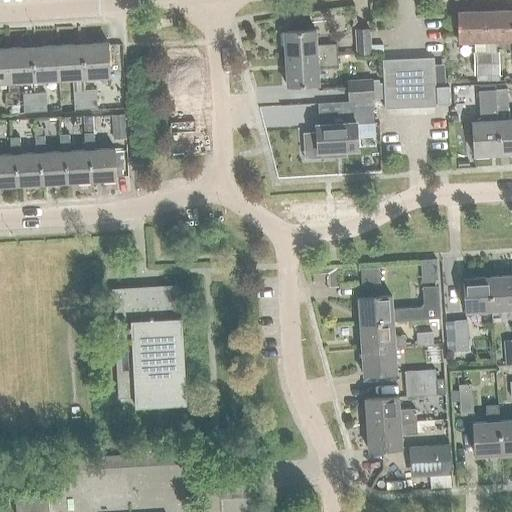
[(486,41),(511,39),(511,17),(511,10),(485,11),(486,41)]
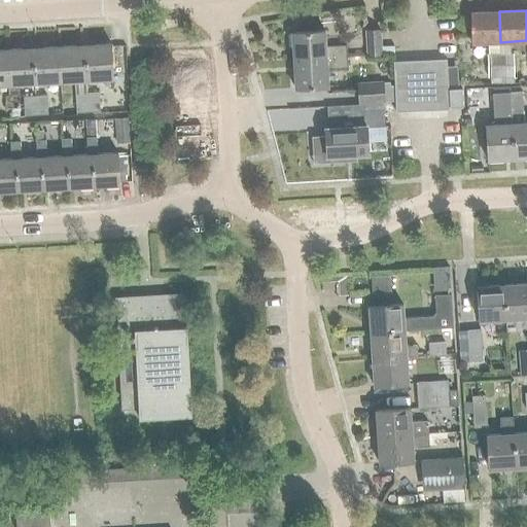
[(499,42),(500,42),(499,11),(470,12),(471,43),(488,42),(489,56),(488,56),(489,77),(501,76),(500,55),(499,42)]
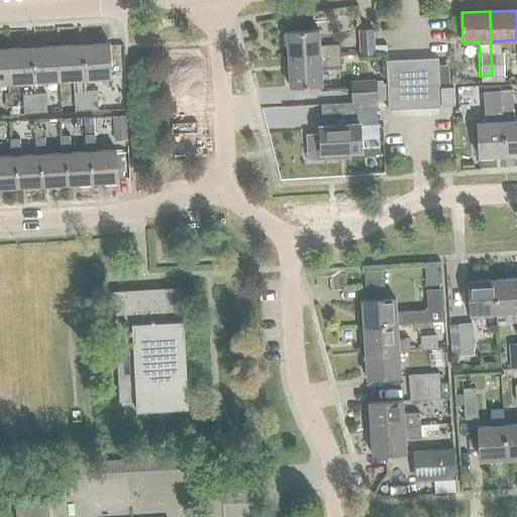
[(286,32),(288,60),(339,57),(339,44),(319,45),(318,30),(286,32)]
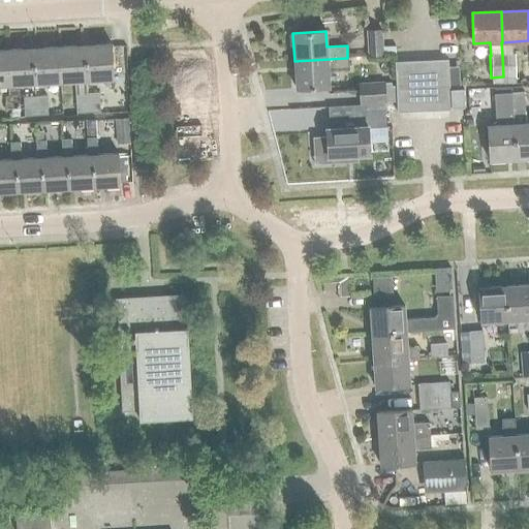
[(369,32),(369,56),(382,55),(381,32),(369,32)]
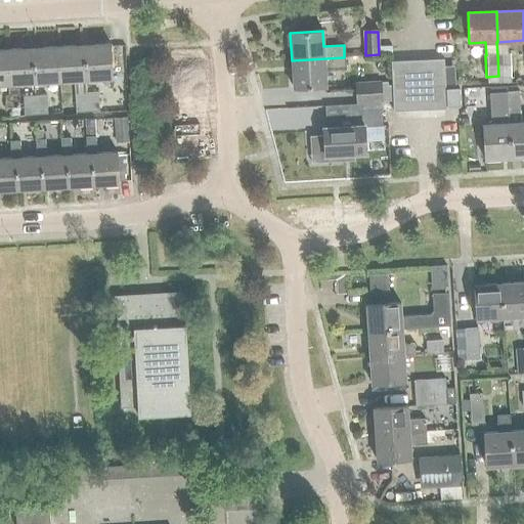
[(111,44),(83,45),(85,79),(113,78),(111,44)]
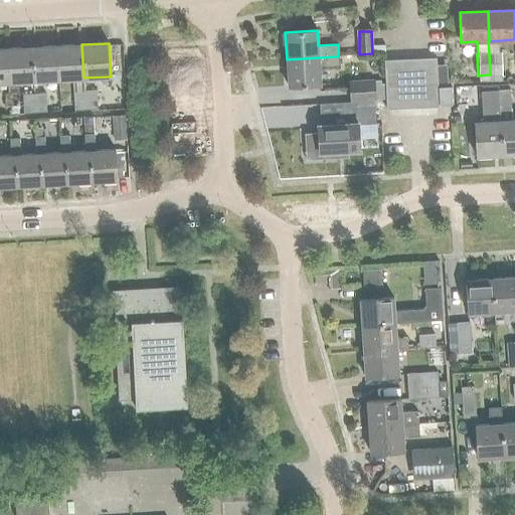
[(81,44),(56,46),(58,79),(83,77),(81,44)]
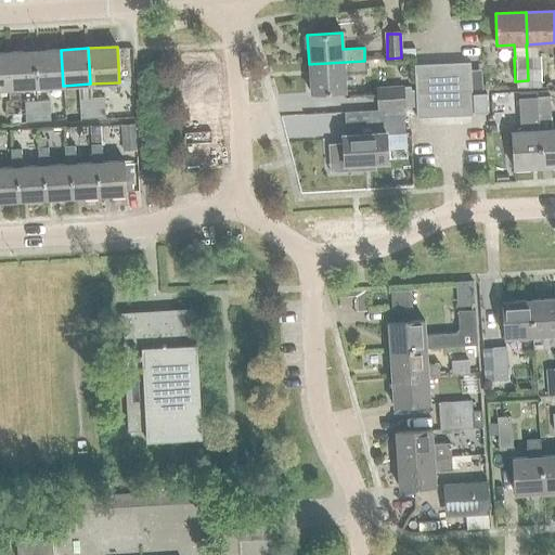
[(61,50),(34,51),(36,87),(63,86),(61,50)]
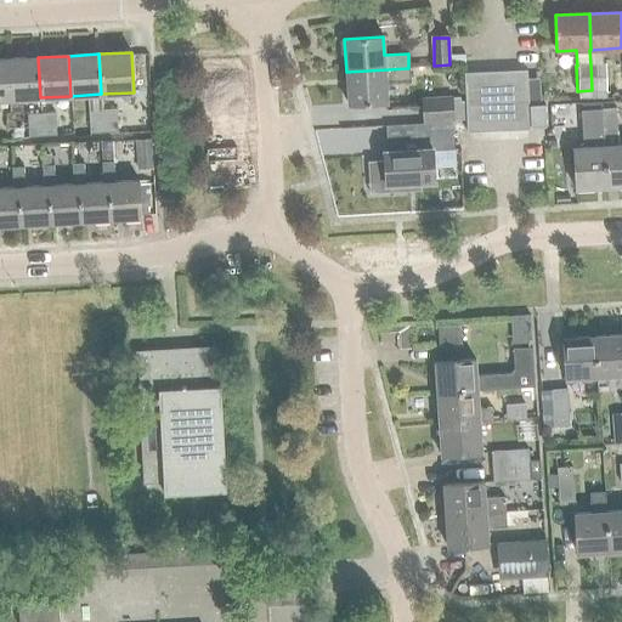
[(10,100),(40,97),(38,57),(7,60),(10,100)]
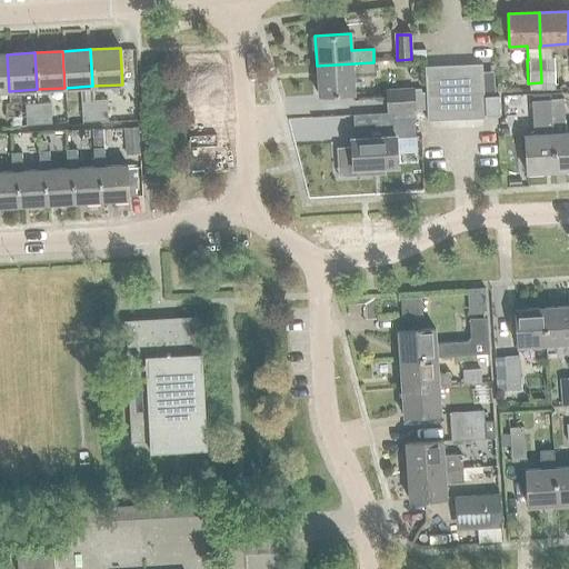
[(555,59),(540,59),(541,82),(557,82),(555,59)]
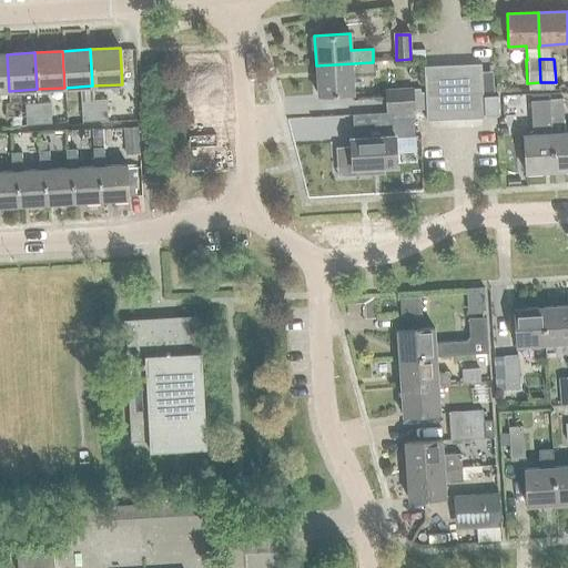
[(373,62),(316,66),(318,95),(353,93),(352,77),(374,74),(373,62)]
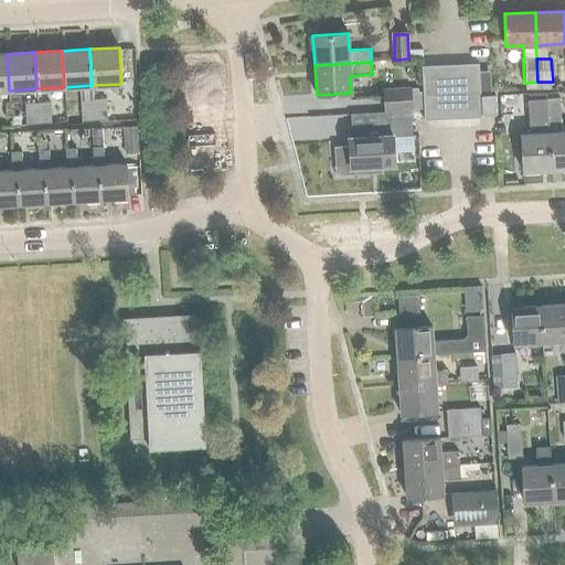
[(466,92),(465,64),(450,65),(451,92),(466,92)]
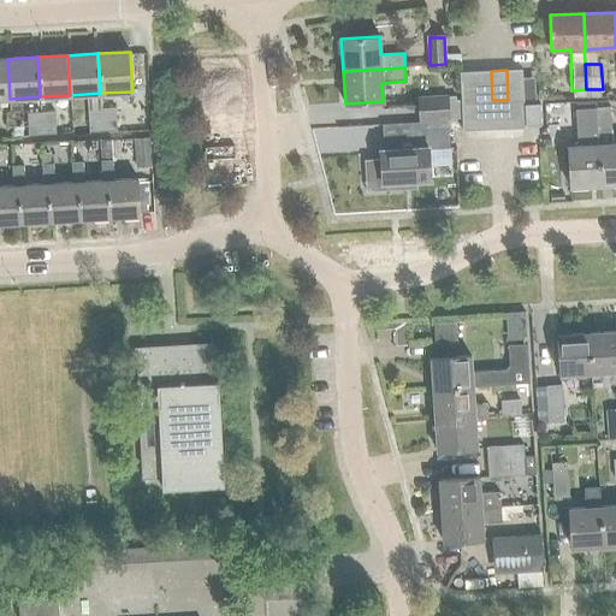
[(523,99),(522,70),(507,70),(508,100),(523,99)]
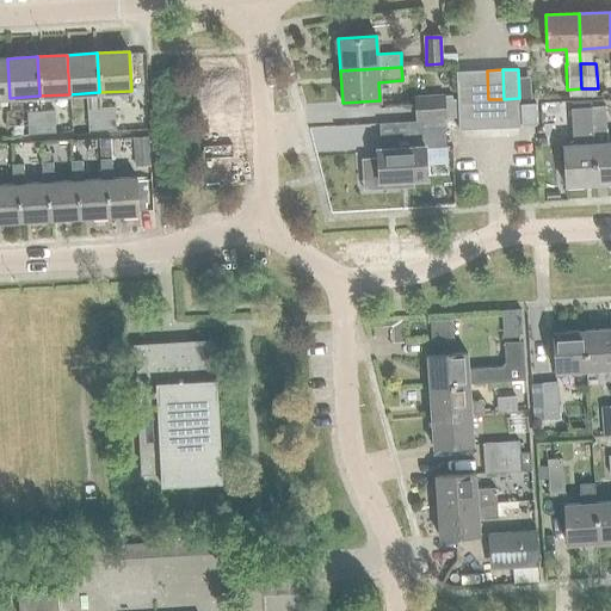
[(473,100),(471,71),(456,72),(457,100),(473,100)]
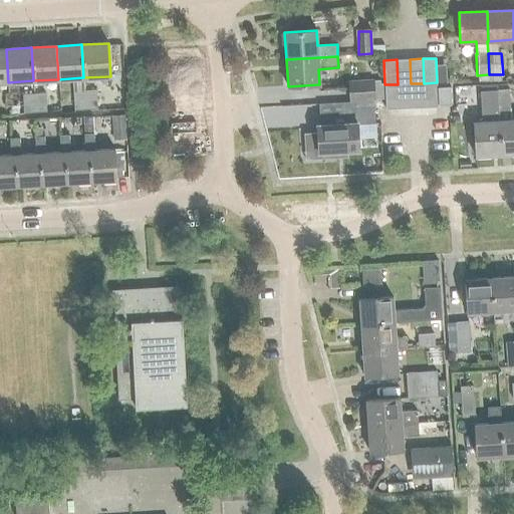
[(411,83),(410,59),(397,59),(398,84),(411,83)]
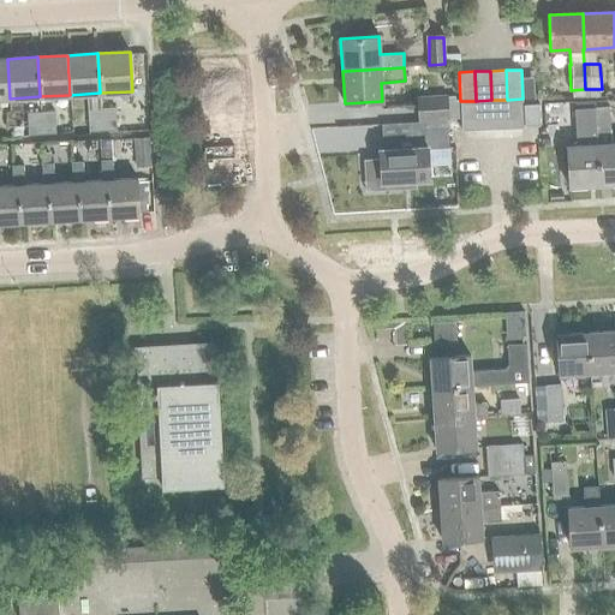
[(447,120),(446,96),(431,97),(431,105),(416,106),(417,121),(447,120)]
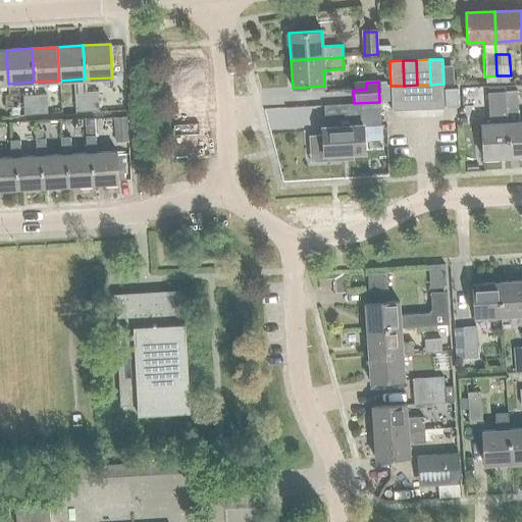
[(430,85),(431,109),(445,109),(444,84),(430,85)]
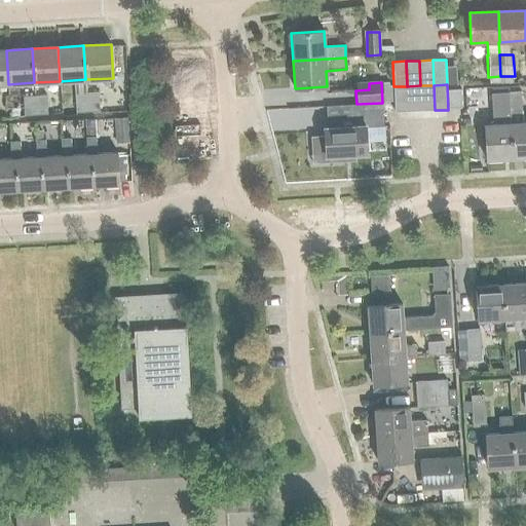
[(407,86),(408,111),(421,111),(420,85),(407,86)]
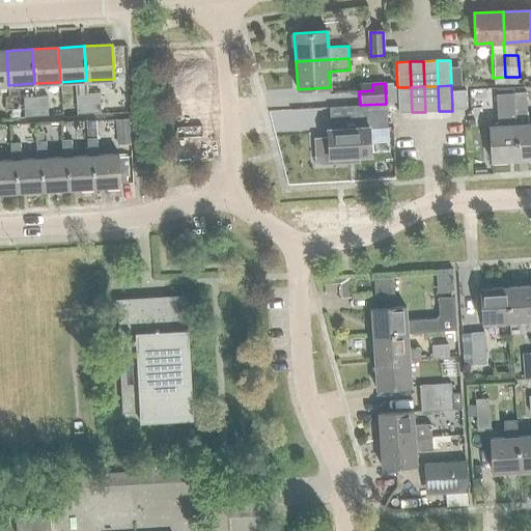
[(424,86),(425,112),(439,111),(438,86),(424,86)]
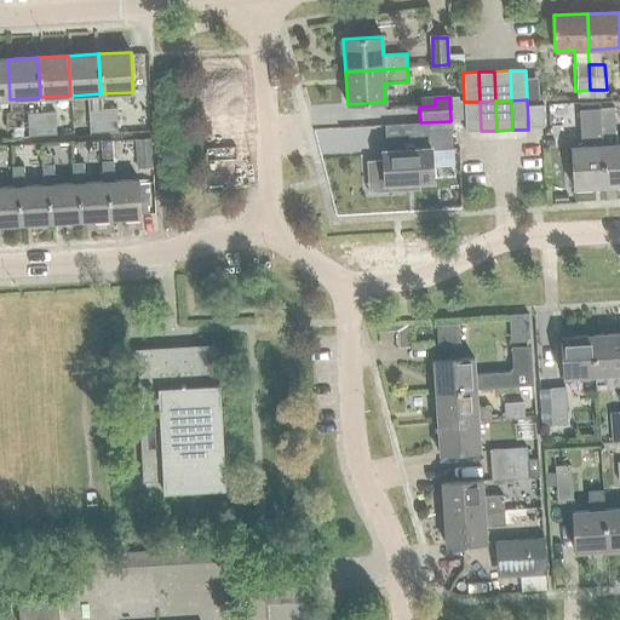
[(480,102),(464,102),(465,132),(481,131),(480,102)]
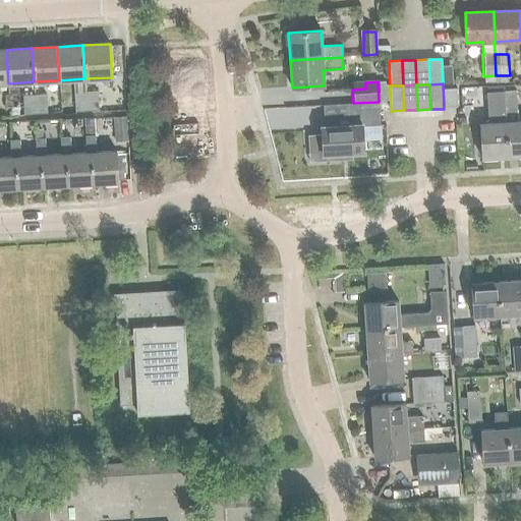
[(444,89),(444,106),(457,106),(456,88),(444,89)]
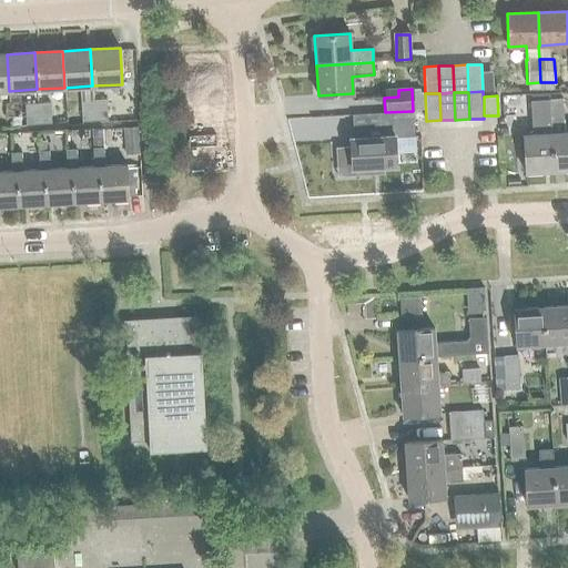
[(549,101),(550,134),(553,171),(567,170),(567,132),(564,133),(563,120),(561,100),(549,101)]
